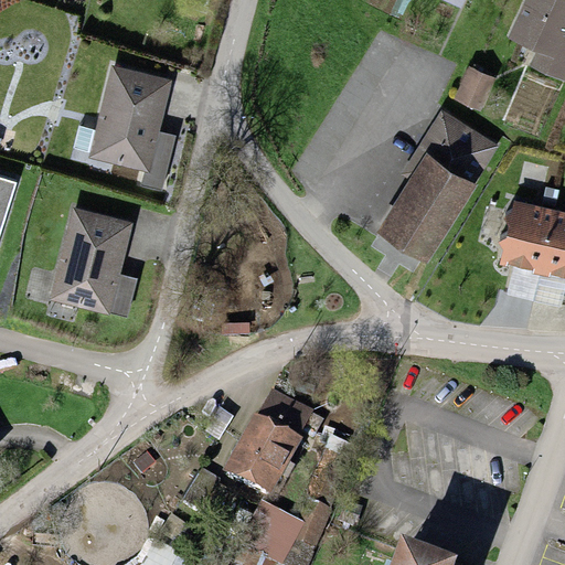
[(564,0),(524,0),(508,39),(536,51),(530,65),(564,81),(564,0)]
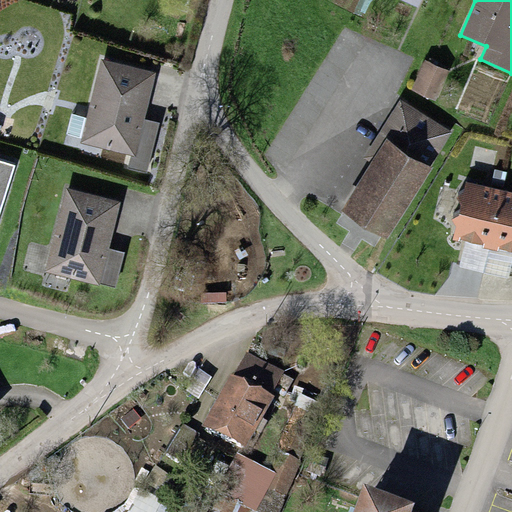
[(156,72),(101,59),(80,143),(131,156),(128,168),(146,172),(159,123),(144,119),(156,72)]
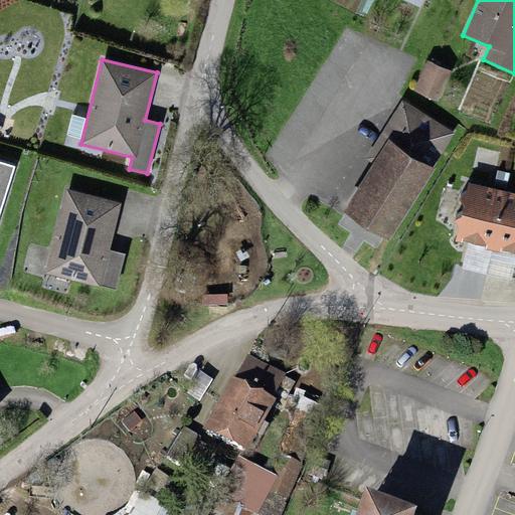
[(426,59),(412,90),(438,102),(452,71),(426,59)]
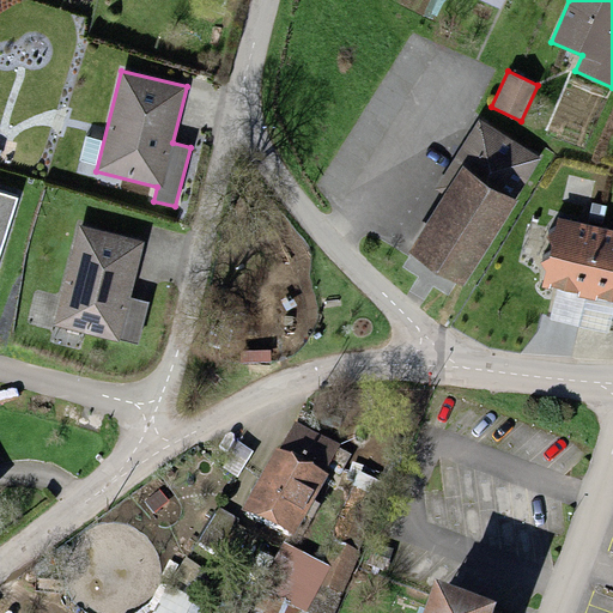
[(444,194),(408,253),(463,286),(542,158),(479,119),(436,188),(444,194)]
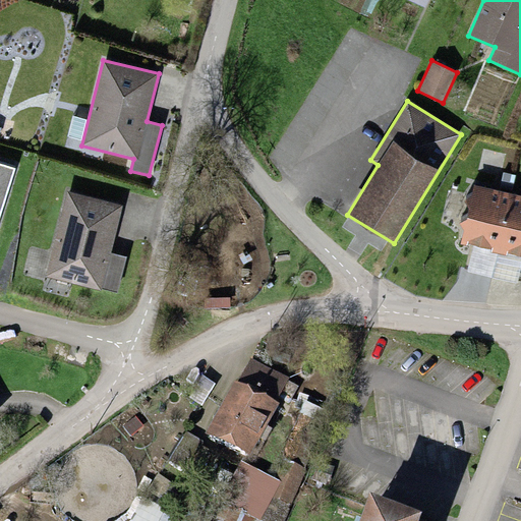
[(0,215),(14,168),(0,164),(0,215)]
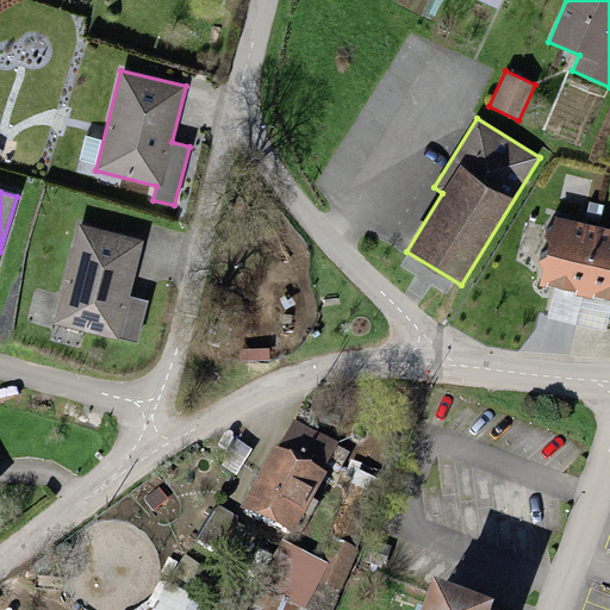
[(609,226),(548,215),(535,272),(609,287),(609,226)]
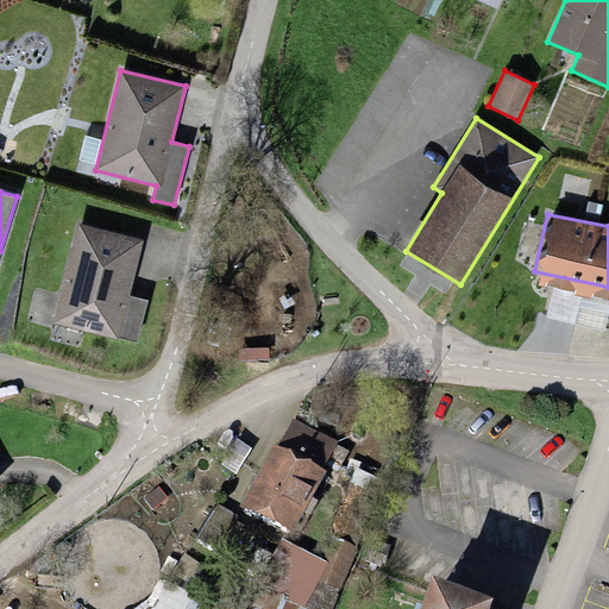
[(143,240),(77,224),(52,324),(118,340),(119,337),(138,341),(148,300),(130,295),(143,240)]
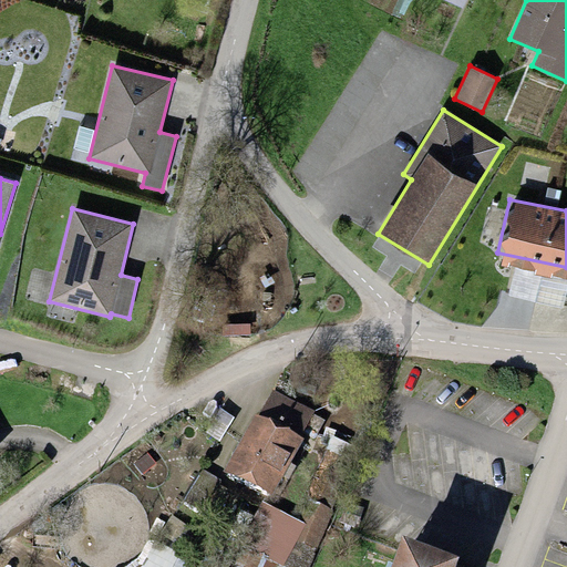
[(266,394),(253,421),(292,441),(306,414),(266,394)]
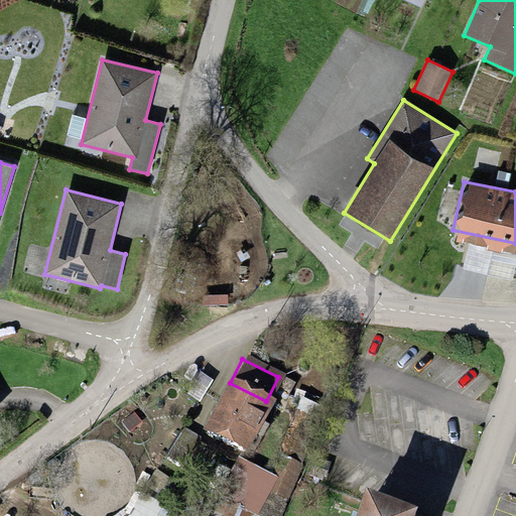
[(225,381),(201,430),(243,450),(266,401),(230,383),(225,381)]
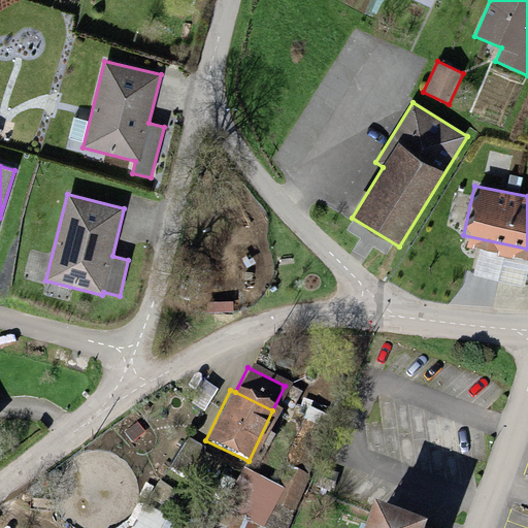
[(287,527),(310,473),(288,462),(277,482),(243,464),(236,480),(223,473),(194,527),(287,527)]
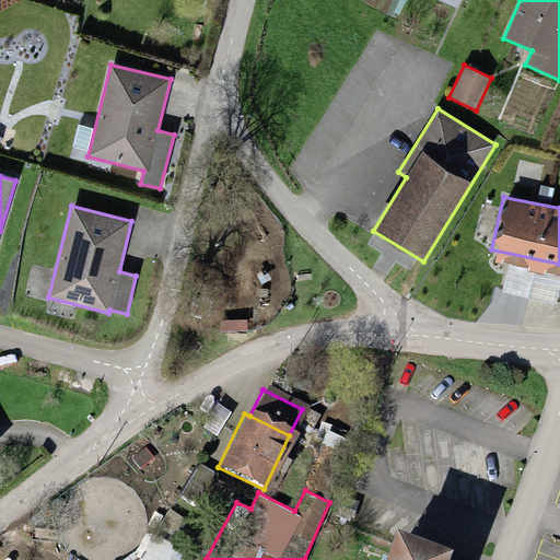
[(386,539),(377,559),(435,559),(436,558),(386,539)]
